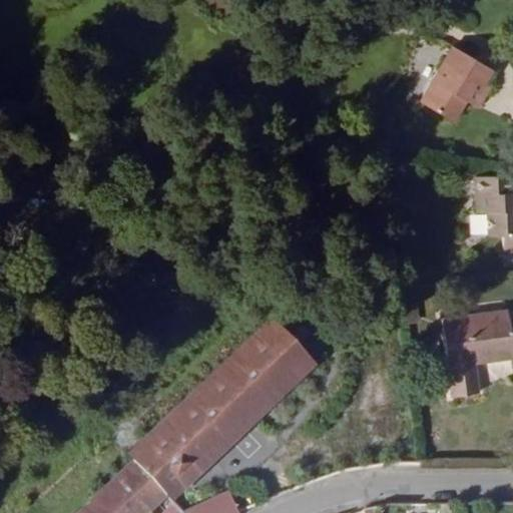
[(452,47),(420,103),(453,122),(465,101),(477,108),(489,87),(484,83),(492,70),(452,47)]
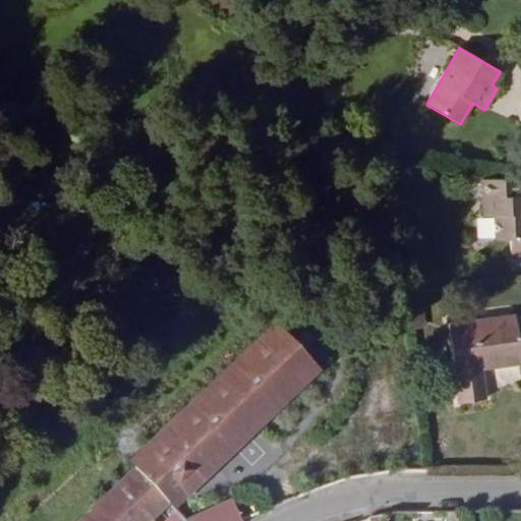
[(520,177),(482,179),(483,216),(494,216),(495,240),(510,239),(511,256),(520,255),(520,177)]
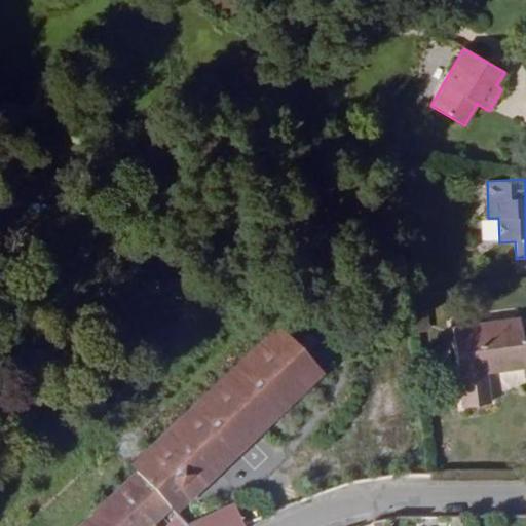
[(519,318),(452,328),(462,407),(490,404),(486,373),(525,368),(519,318)]
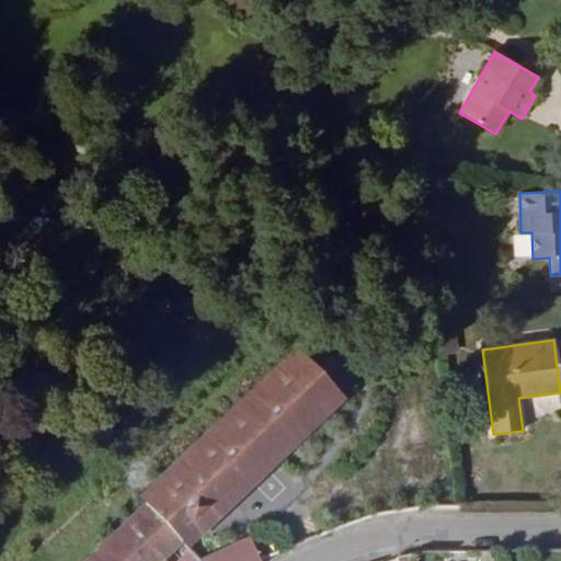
[(259,560),(251,540),(201,560),(198,560),(182,542),(196,527),(201,531),(341,398),(297,352),(157,485),(160,489),(132,516),(132,523),(126,528),(121,527),(94,552),(94,559),(91,560),(259,560)]
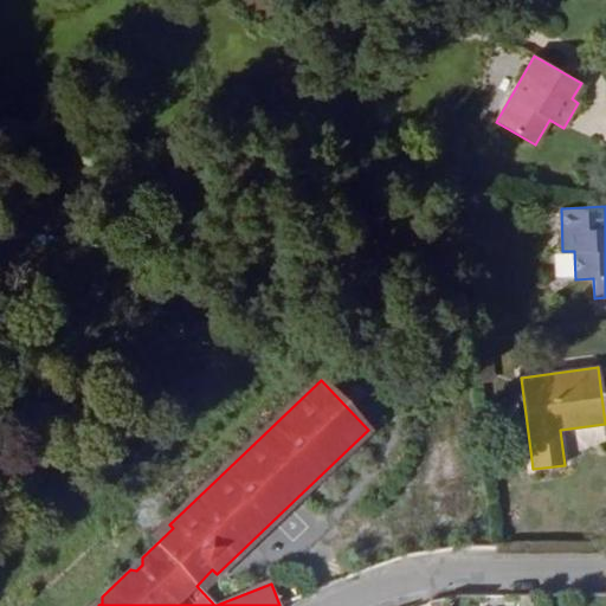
[(533,605),(533,595),(517,595),(517,605),(533,605)]
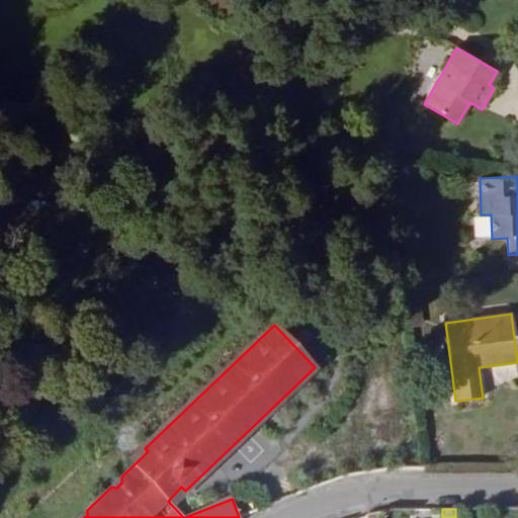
All buildings are outlined.
